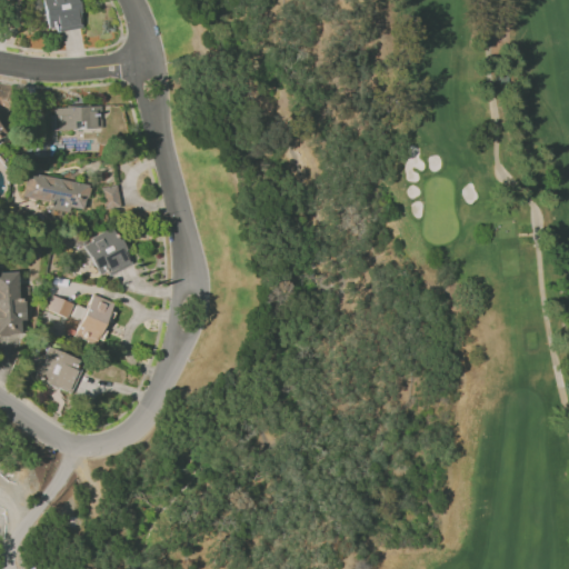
[(41,0),(47,28),(55,27),(56,32),(82,27),(77,0),(41,0)]
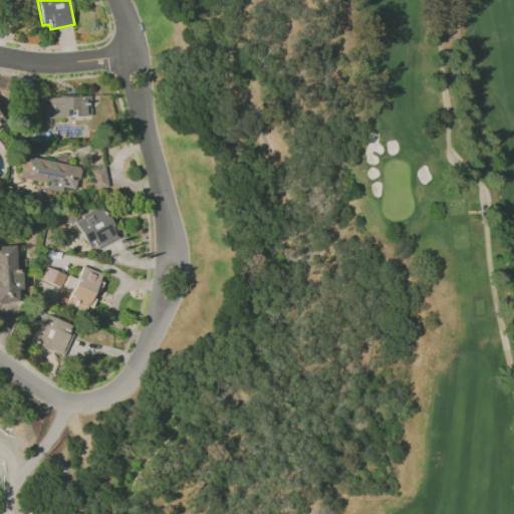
[(46,96),(47,117),(90,116),(90,95),(46,96)]
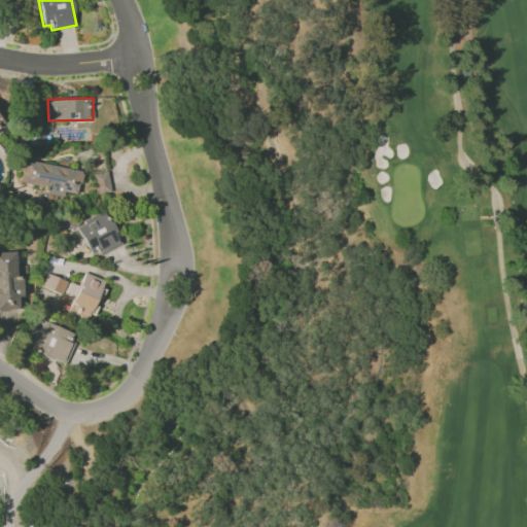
[(25,161),(22,182),(45,186),(44,194),(63,196),(64,191),(78,194),(82,170),(25,161)]
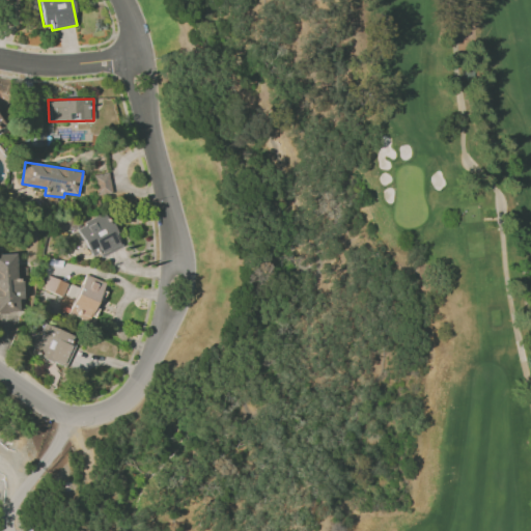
[(112,193),(109,172),(94,174),(98,195),(112,193)]
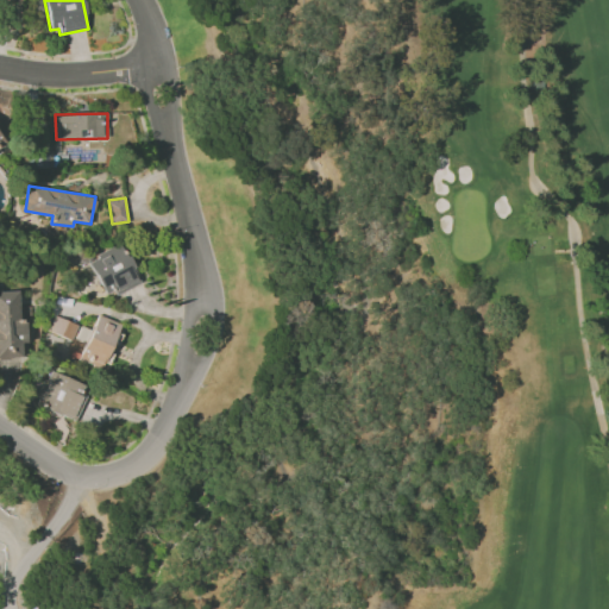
[(139,281),(121,245),(88,261),(106,296),(139,281)]
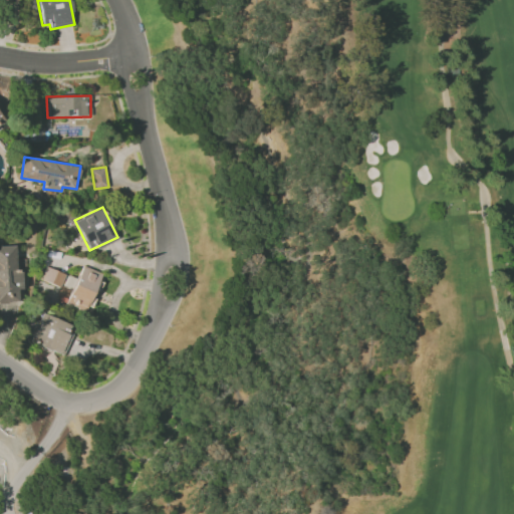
[(16,246),(0,245),(0,302),(19,302),(18,289),(23,289),(22,270),(17,270),(16,246)]
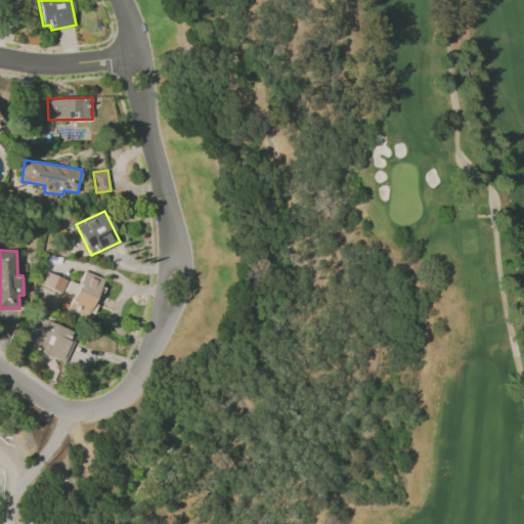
[(104,279),(84,270),(75,291),(67,287),(58,305),(88,318),(104,279)]
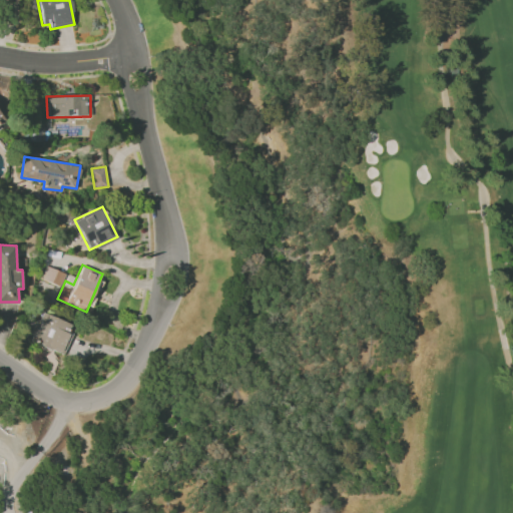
[(42,280),(60,287),(65,274),(47,267),(42,280)]
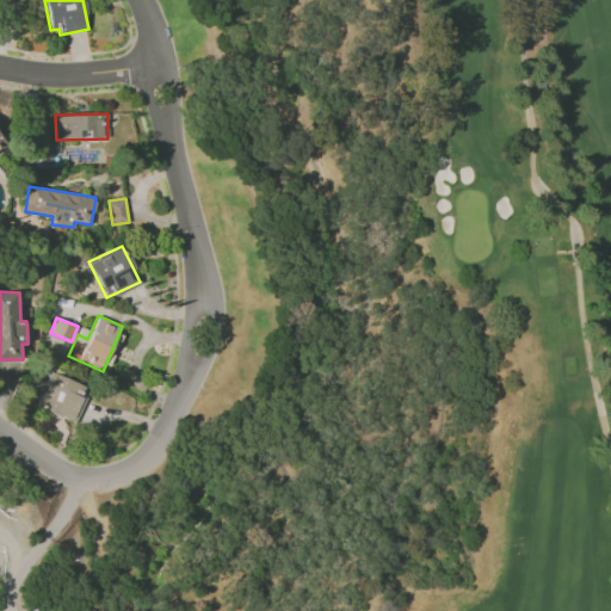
[(76,423),(90,388),(50,372),(37,406),(76,423)]
